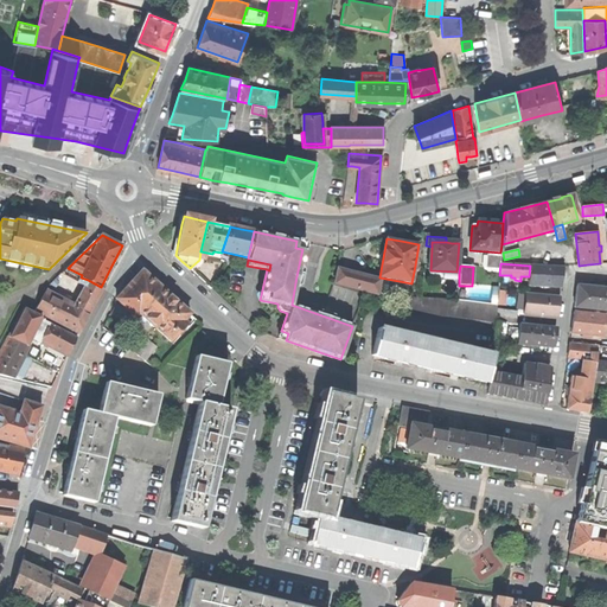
[(563,267),(530,266),(529,276),(528,285),(542,286),(548,286),(560,287),(562,276),(563,267)]
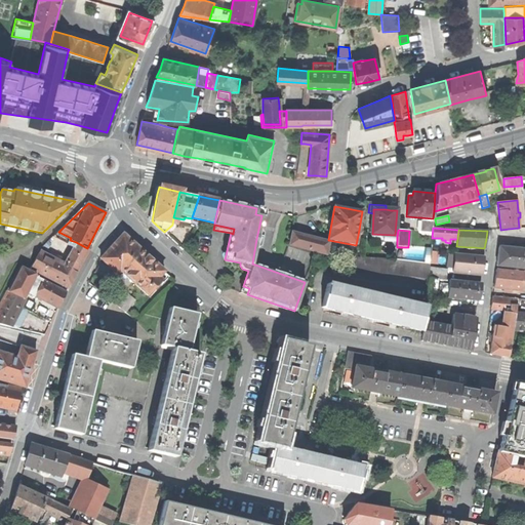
[(71,238),(58,232),(53,237),(68,244),(70,240),(71,238)]
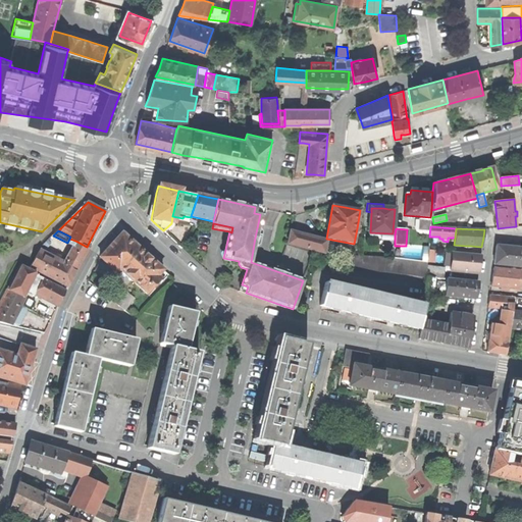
[(290,231),(286,244),(323,253),(326,241),(301,235),(302,232),(296,231),(291,230),(291,231),(290,231)]
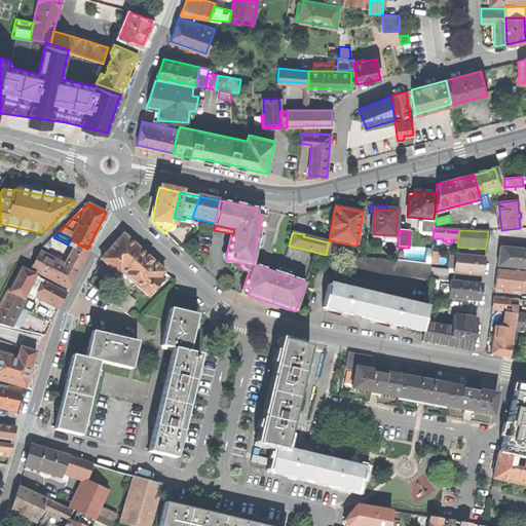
[(117,274),(139,250),(123,234),(113,246),(101,259),(117,274)]
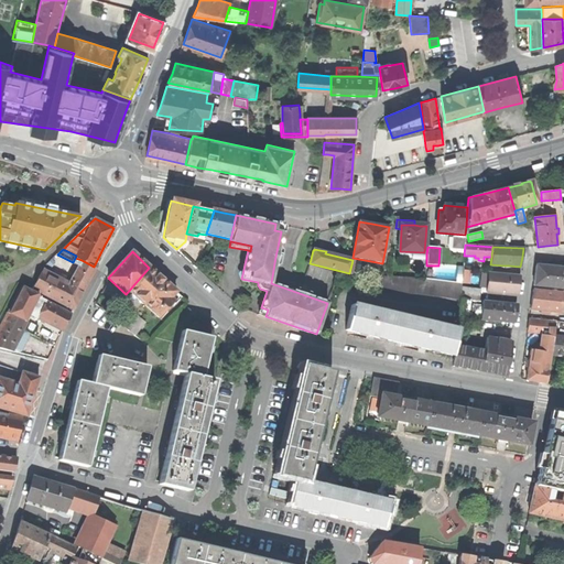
[(74,311),(96,268),(94,267),(82,260),(78,266),(68,285),(63,282),(54,300),(74,311)]
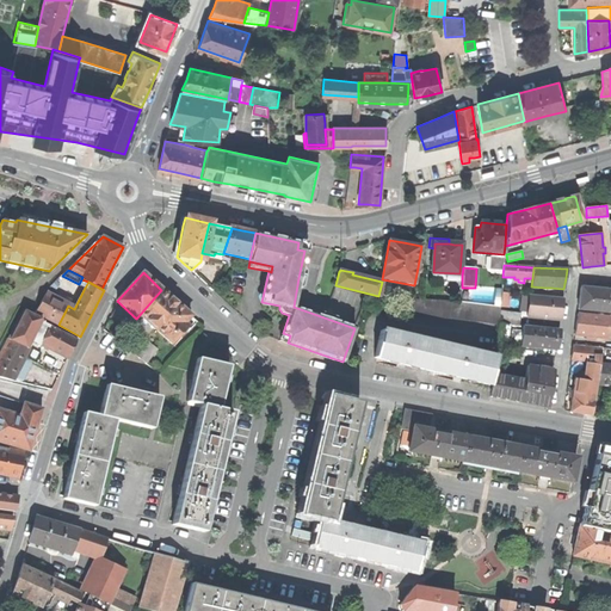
[(578,309),(610,312),(610,290),(603,290),(594,289),(581,288),(578,309)]
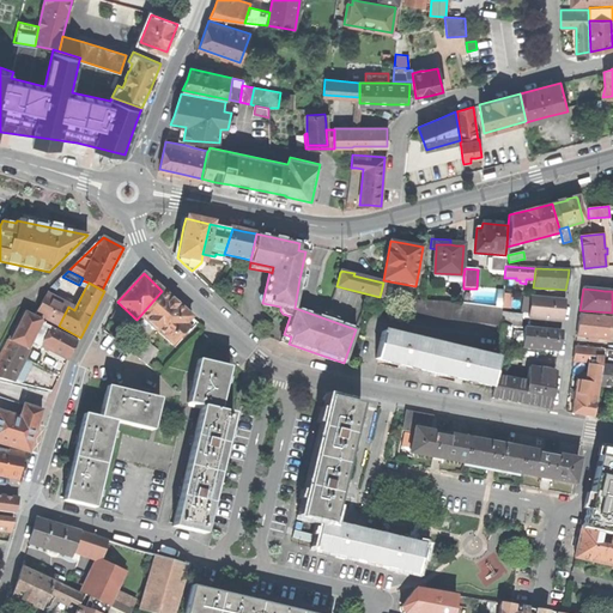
[(146,321),(173,345),(188,328),(184,325),(190,317),(162,291),(137,320),(143,325),(146,321)]
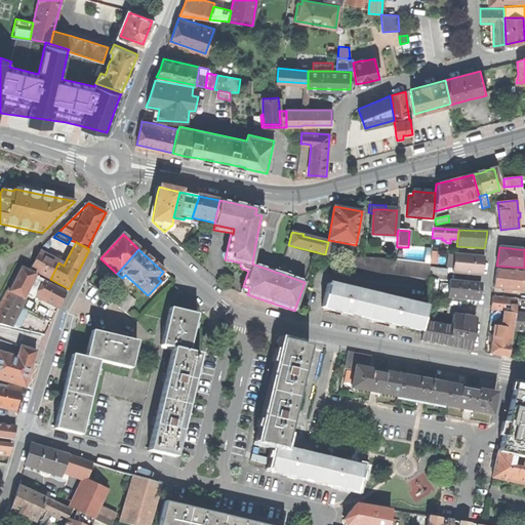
[(50,279),(58,263),(39,252),(31,269),(50,279)]
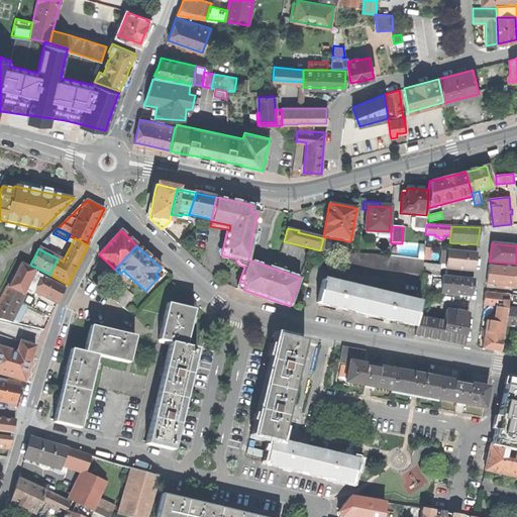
[(448,250),(446,268),(474,271),(475,262),(476,253),(448,250)]
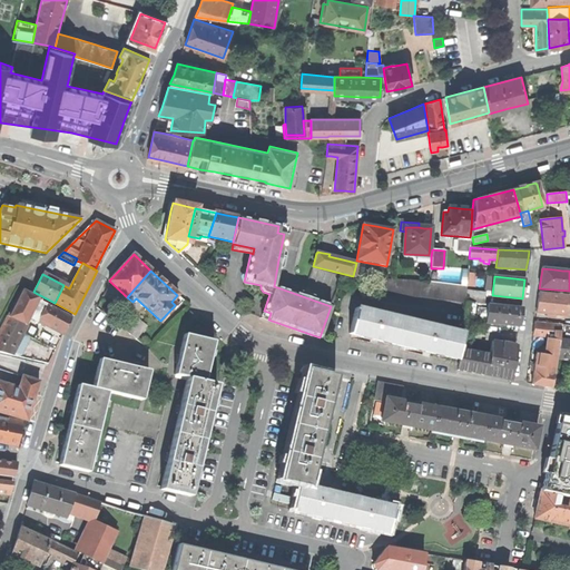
[(376,278),(374,294),(419,296),(465,302),(467,291),(467,287),(422,281),(376,278)]
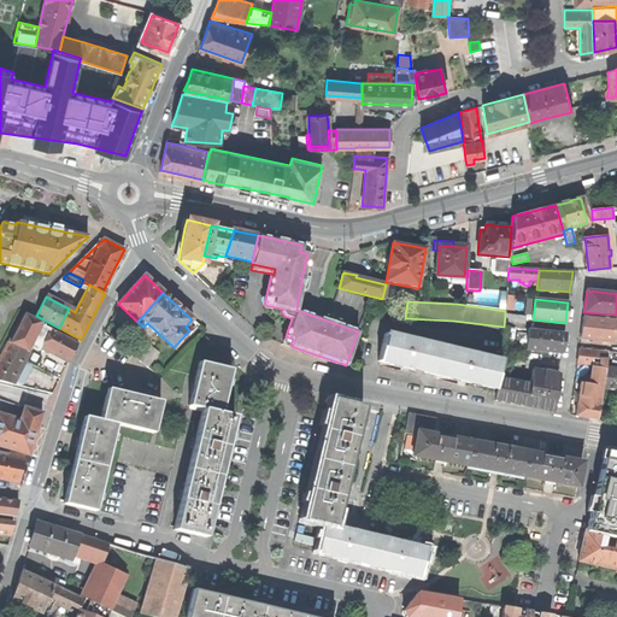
[(42,325),(43,324),(23,313),(9,342),(28,353),(33,344),(42,325)]
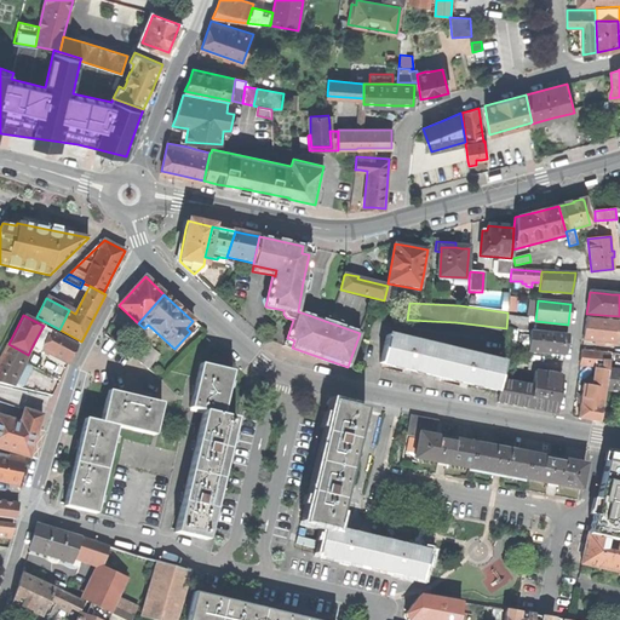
[(527,317),(507,316),(506,328),(507,328),(516,329),(527,331),(527,317)]
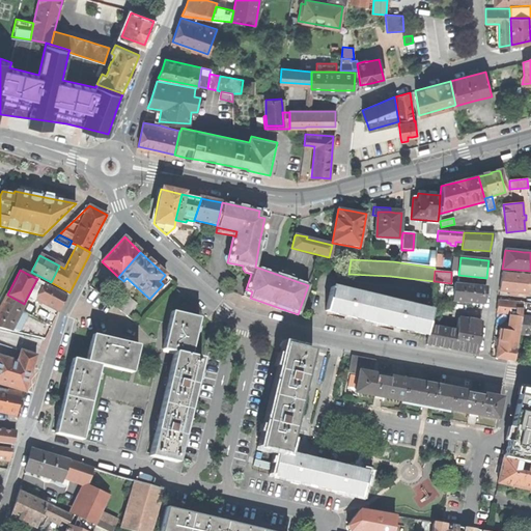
[(499,291),(528,295),(530,276),(502,273),(501,281),(499,291)]
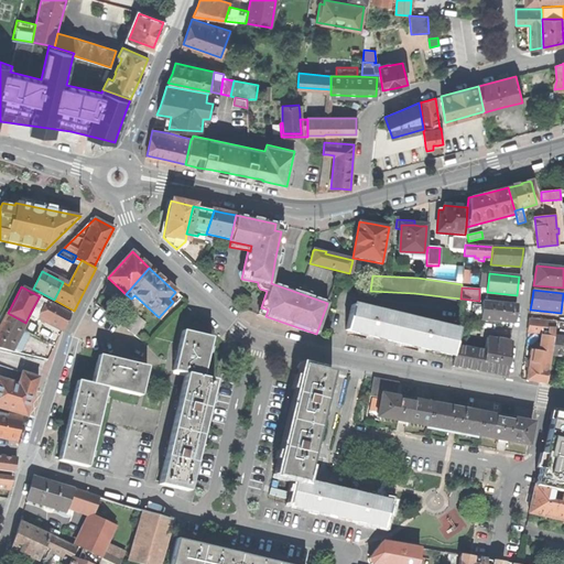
[(38,318),(46,302),(39,297),(30,314),(38,318)]
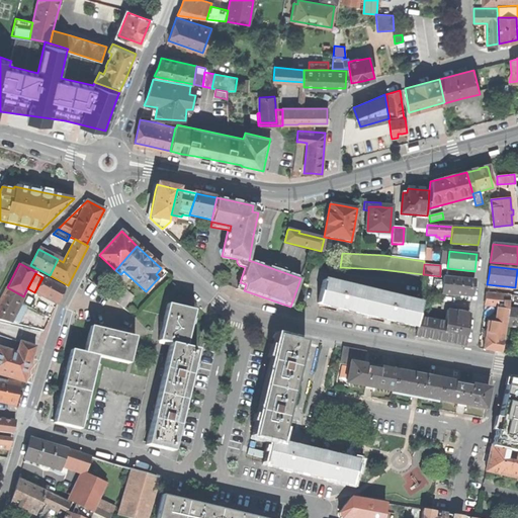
[(428,290),(431,275),(424,274),(422,290),(428,290)]
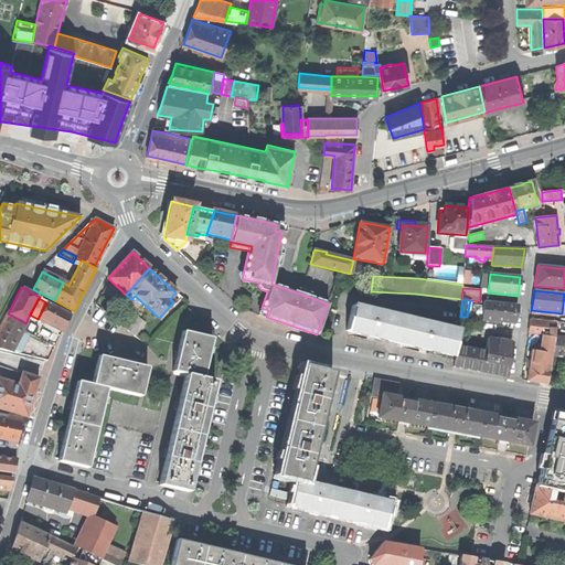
[(483,301),(481,319),(514,323),(515,315),(516,305),(483,301)]
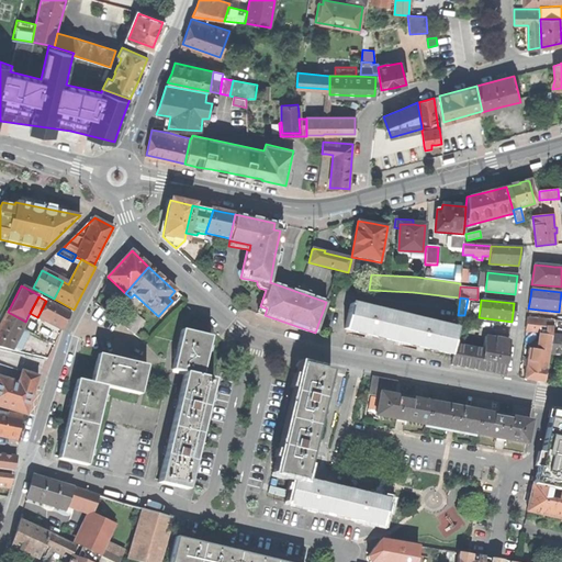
[(37,317),(62,330),(67,321),(70,314),(46,301),(37,317)]
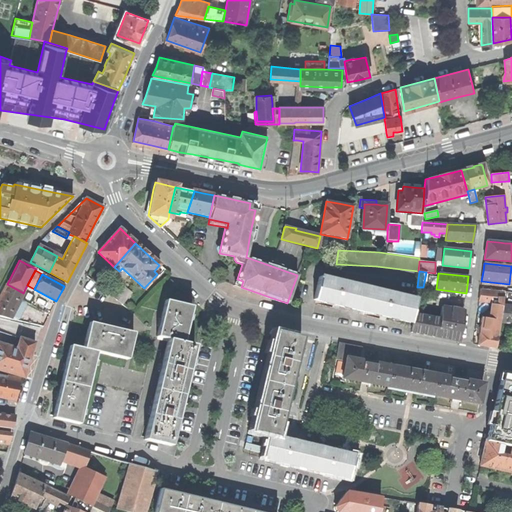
[(362,310),(367,289),(319,278),(314,300),(336,304),(362,310)]
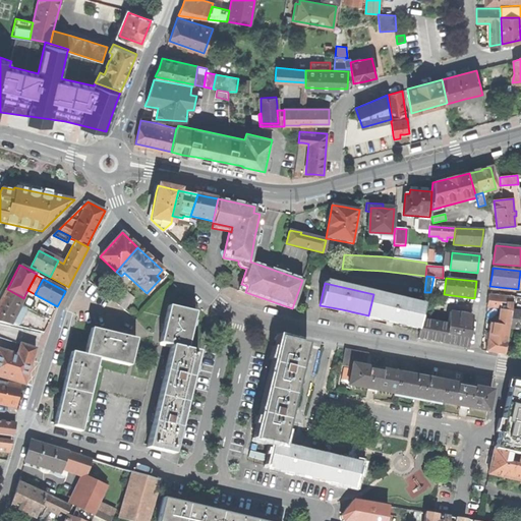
[(247,286),(241,284),(239,290),(245,292),(247,286)]
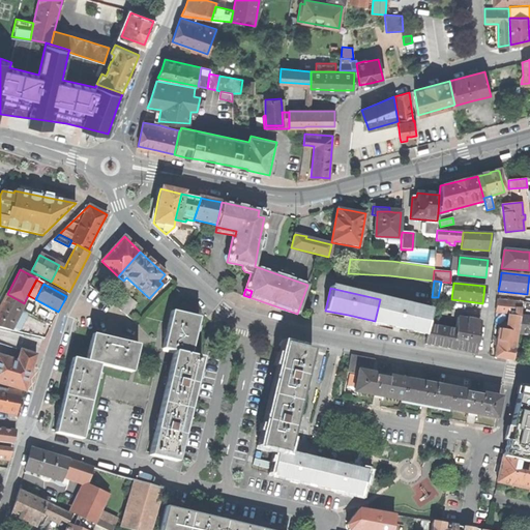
[(123,293),(114,305),(126,316),(136,303),(123,293)]
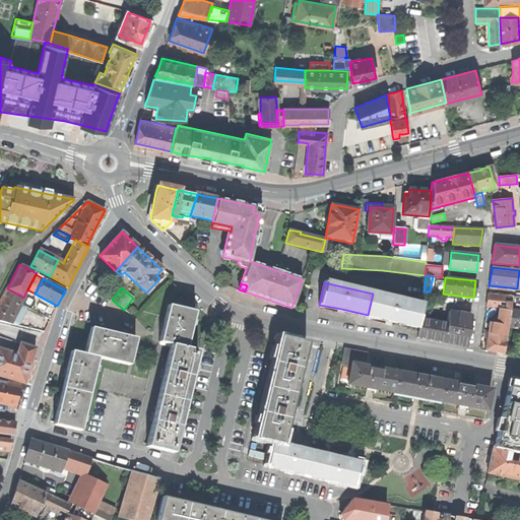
[(23,298),(7,288),(3,296),(21,305),(24,298),(23,298)]
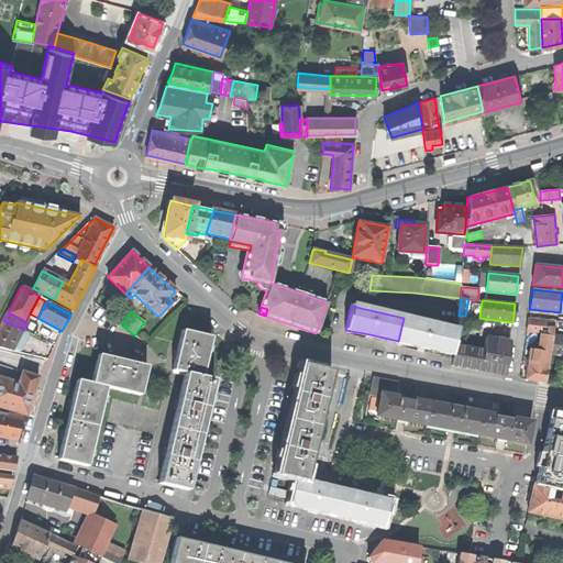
[(451,354),(456,330),(404,318),(398,341),(422,348),(451,354)]
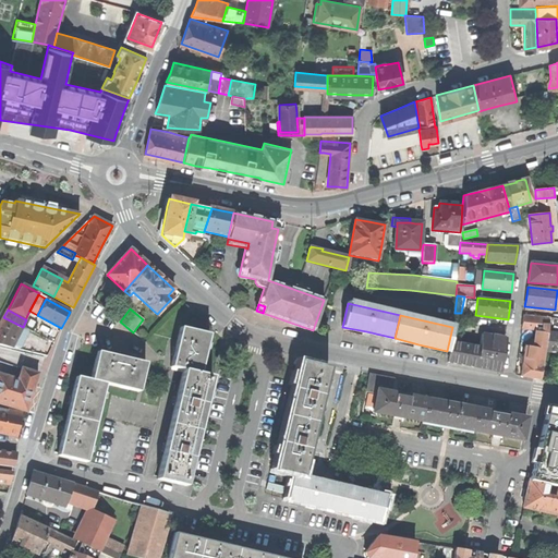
[(522,328),(536,330),(547,331),(548,318),(536,317),(536,316),(523,315),(522,328)]
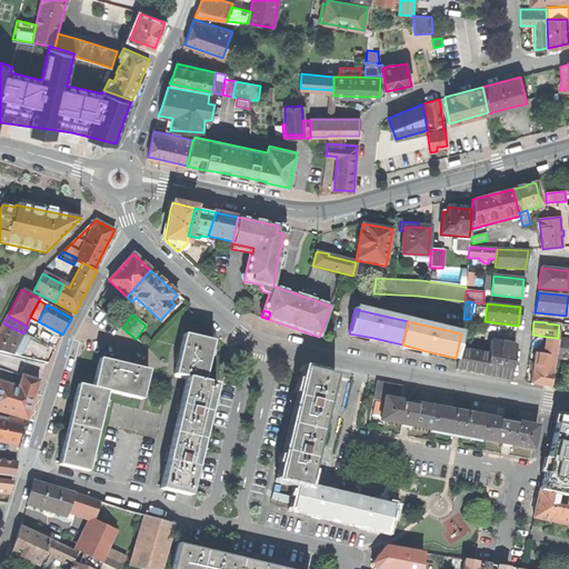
[(23,333),(3,323),(0,330),(0,351),(12,355),(23,333)]
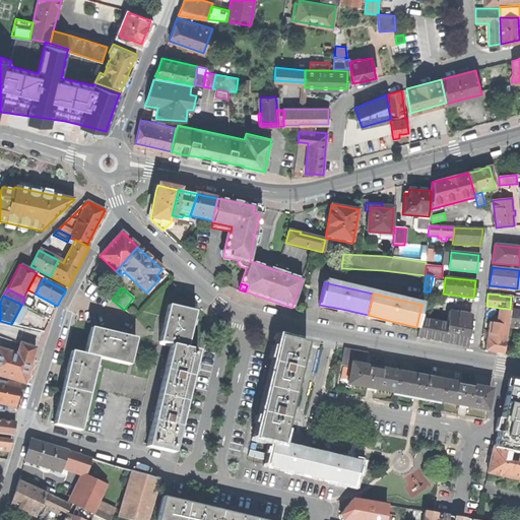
[(161,331),(158,342),(171,344),(186,348),(190,330),(195,312),(168,305),(164,324),(161,323),(159,331),(161,331)]
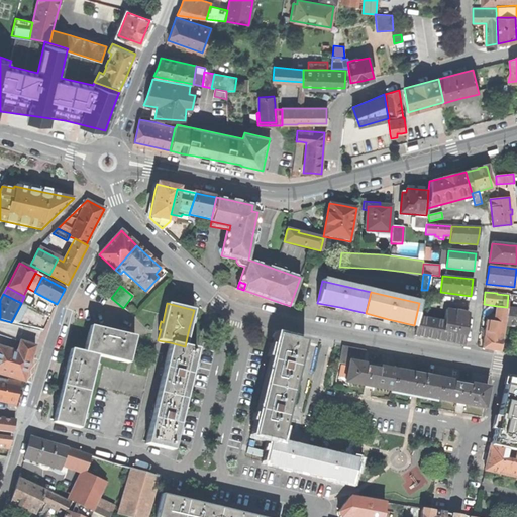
[(491,316),(491,322),(504,324),(505,313),(505,311),(502,310),(503,308),(507,308),(507,307),(497,306),(495,317),(491,316)]
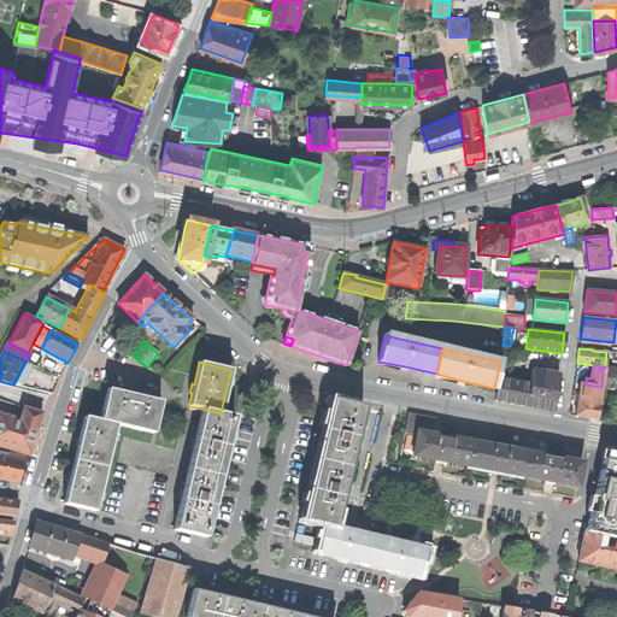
[(616,369),(605,368),(603,388),(616,389),(616,369)]
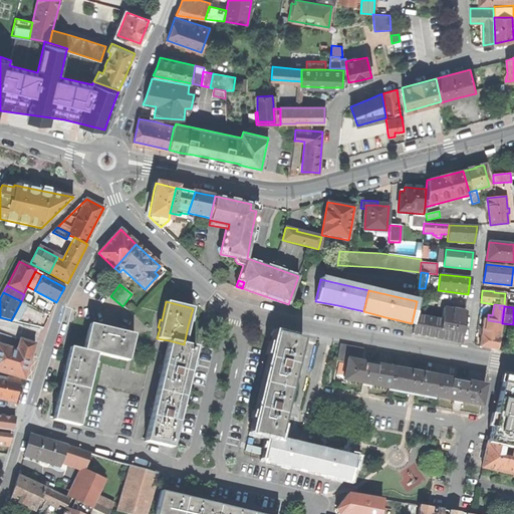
[(466,311),(444,307),(442,319),(442,320),(439,338),(449,340),(461,342),(466,311)]
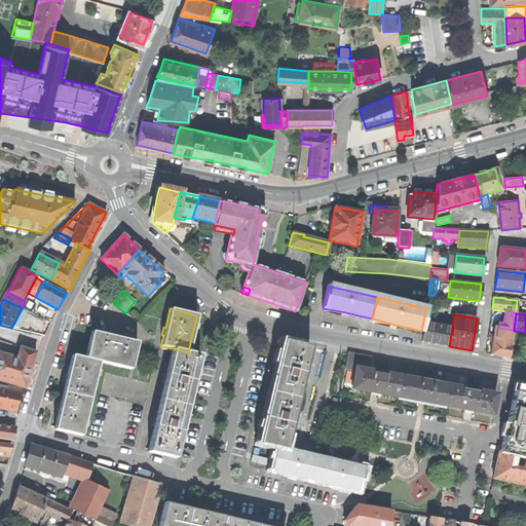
[(426,323),(422,341),(434,344),(449,346),(452,328),(452,327),(426,323)]
